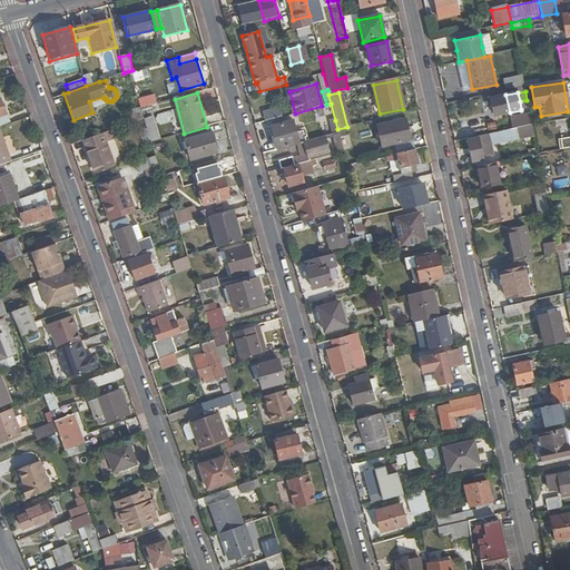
[(510,112),(505,95),(490,99),(494,117),(510,112)]
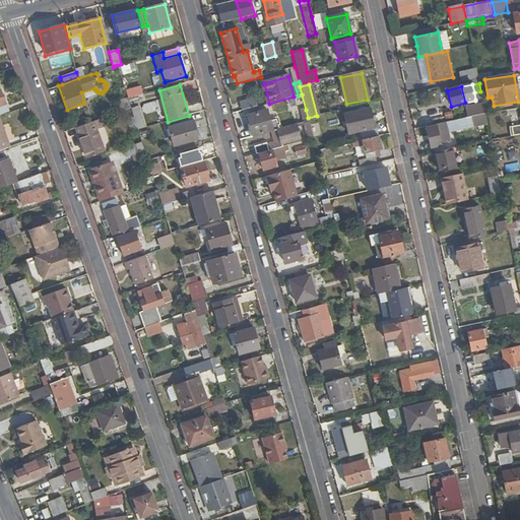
[(136,96),(140,95),(138,88),(125,91),(128,99),(128,100),(136,96)]
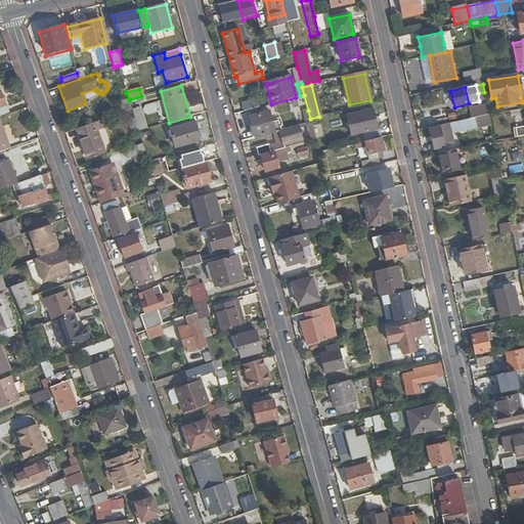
[(122,112),(132,108),(129,100),(129,99),(119,102),(122,112)]
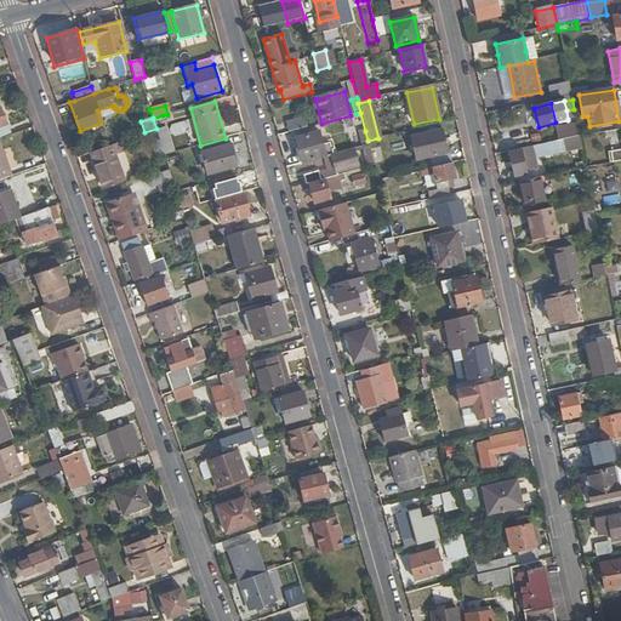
[(289,123),(291,132),(308,127),(306,118),(289,123)]
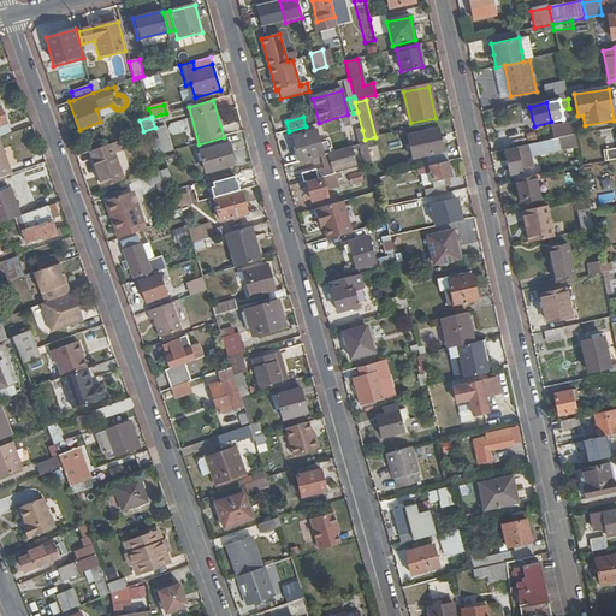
[(552,129),(555,140),(560,138),(575,136),(573,125),(552,129)]
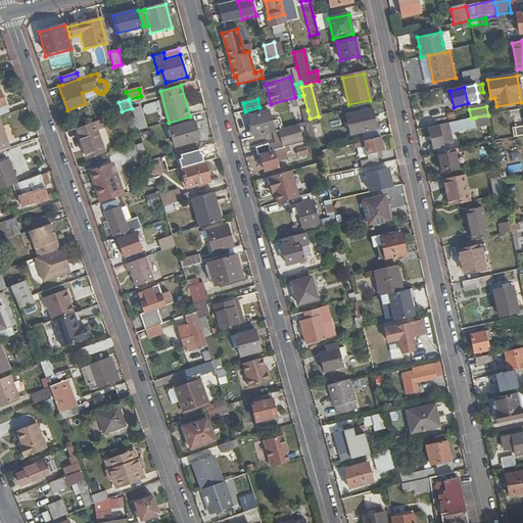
[(132,110),(139,131),(146,129),(140,108),(132,110)]
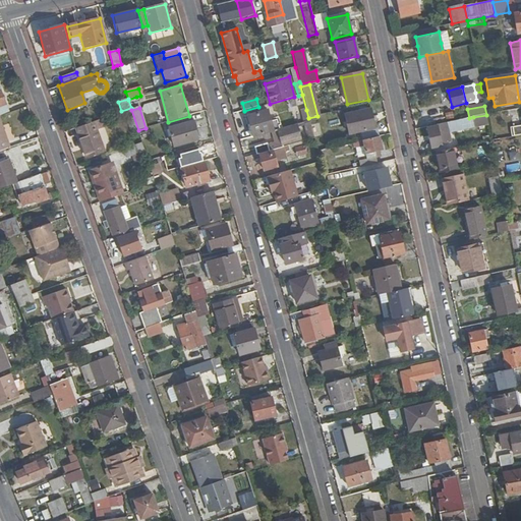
[(309,122),(308,118),(306,110),(300,111),(303,123),(309,122)]
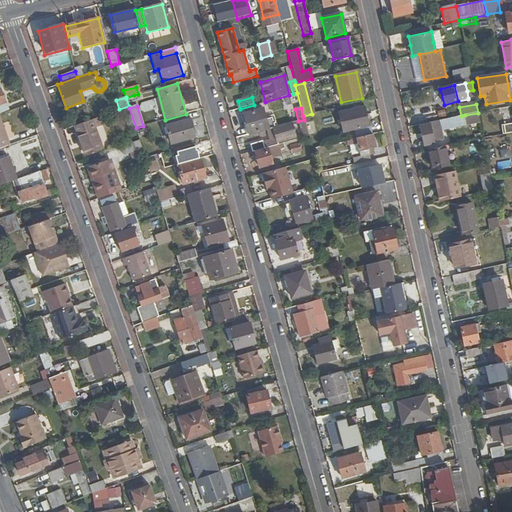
[(250,134),(268,130),(269,129),(264,109),(245,114),(250,134)]
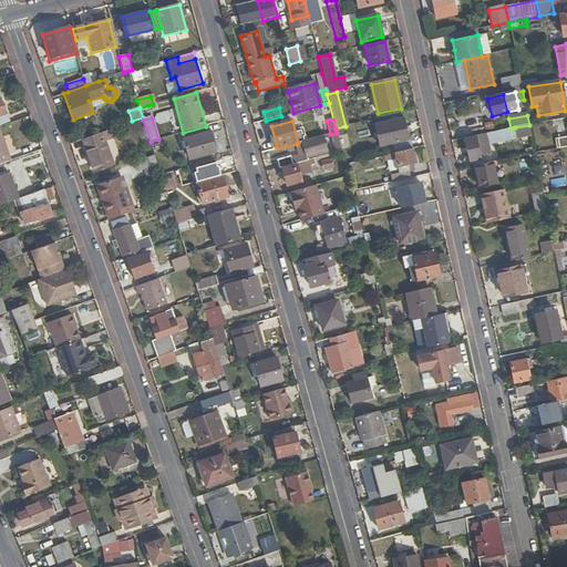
[(394,153),(395,153),(412,150),(410,141),(408,141),(403,121),(377,126),(381,147),(393,145),(394,153)]
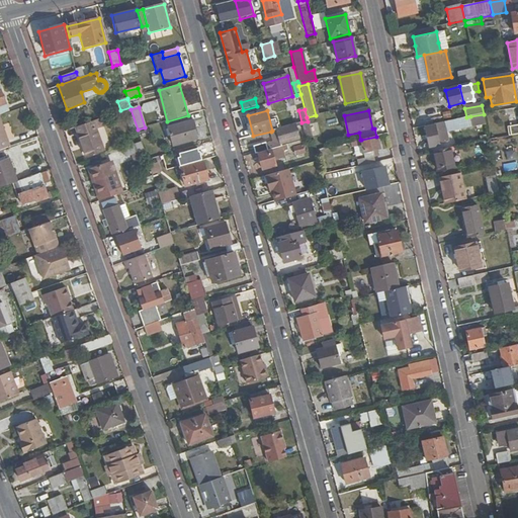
[(472,127),(486,124),(484,114),(470,116),(472,127)]
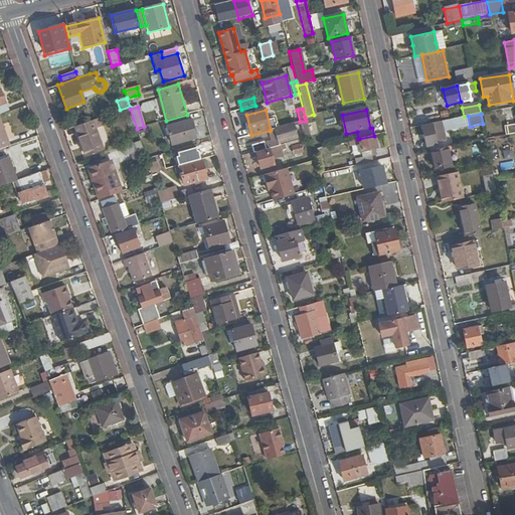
[(0,148),(10,145),(0,118),(0,148)]
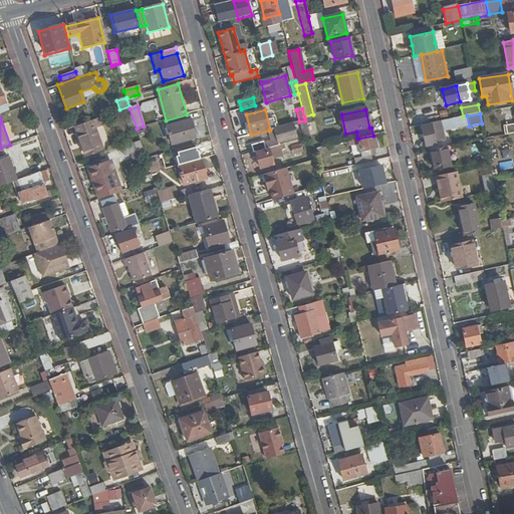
[(91,119),(76,125),(79,134),(94,129),(91,119)]
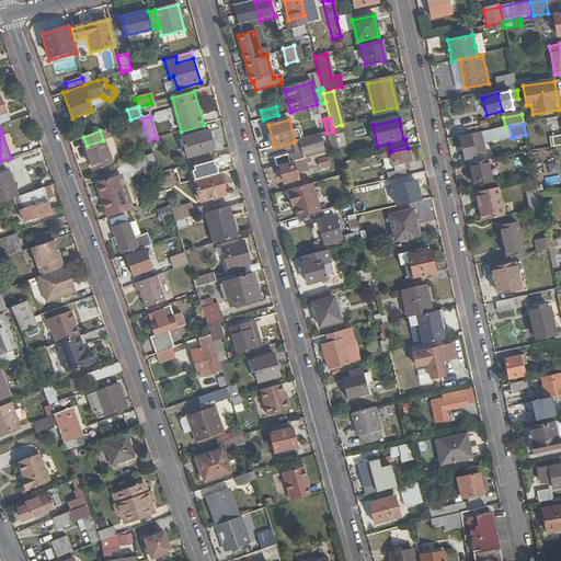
[(189,158),(214,151),(208,130),(183,138),(189,158)]
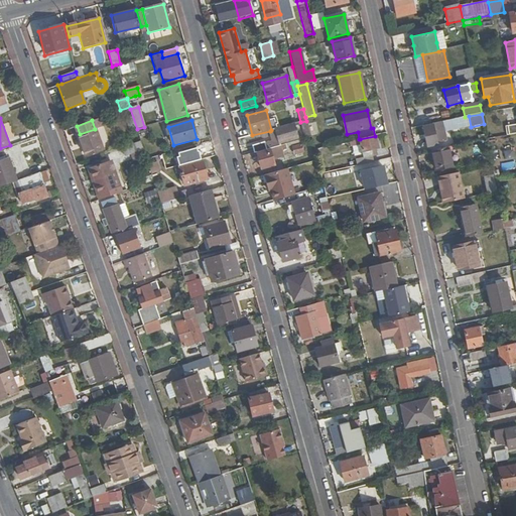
[(305,139),(311,137),(306,121),(300,122),(305,139)]
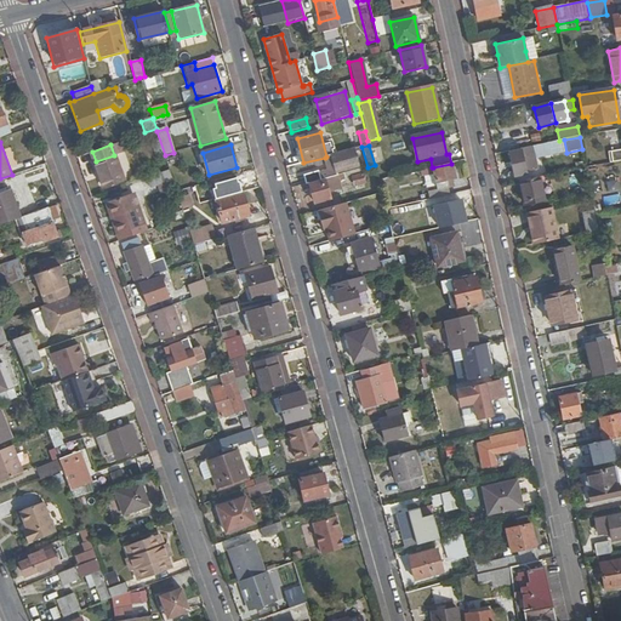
[(533,147),(522,149),(522,151),(527,172),(537,169),(533,147)]
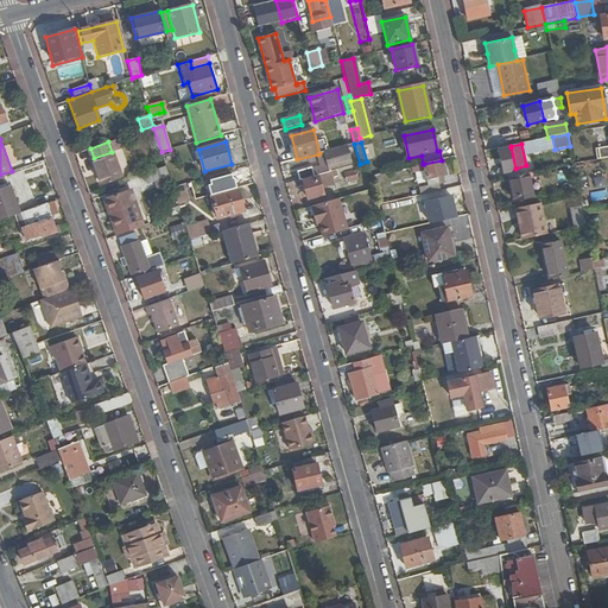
[(298,171),(301,179),(314,176),(330,172),(330,169),(352,163),(347,146),(320,153),(318,154),(322,168),(310,171),(310,169),(298,171)]
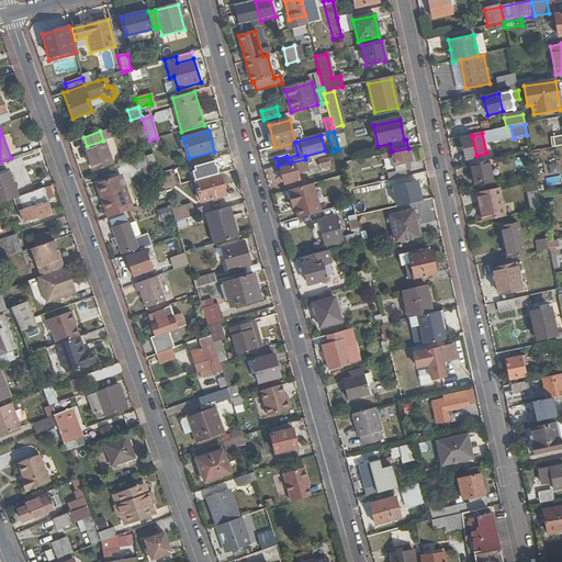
[(561,135),(552,137),(553,147),(561,145),(561,135)]
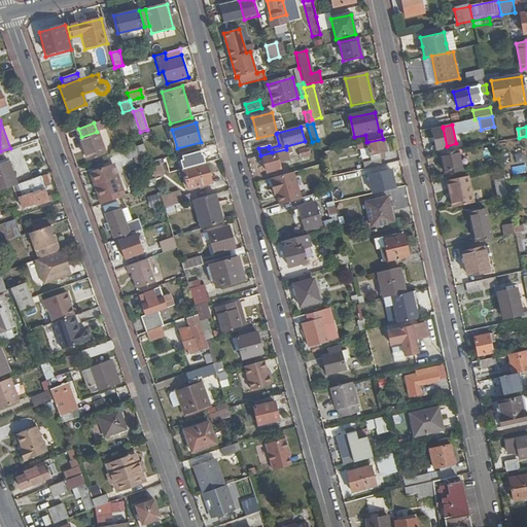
[(447,146),(443,128),(432,130),(436,150),(447,148),(447,146)]
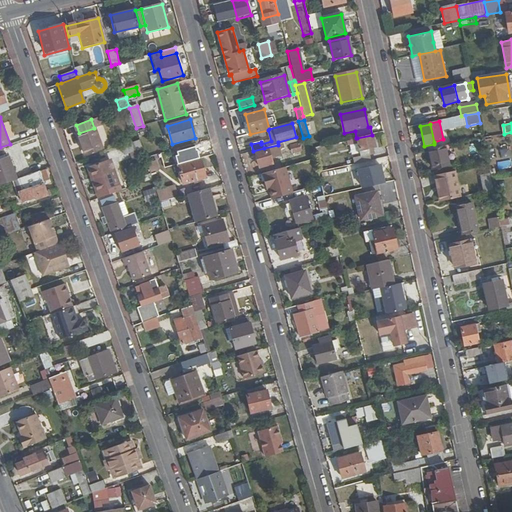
[(94,128),(79,133),(77,134),(85,155),(103,149),(95,128),(94,128)]
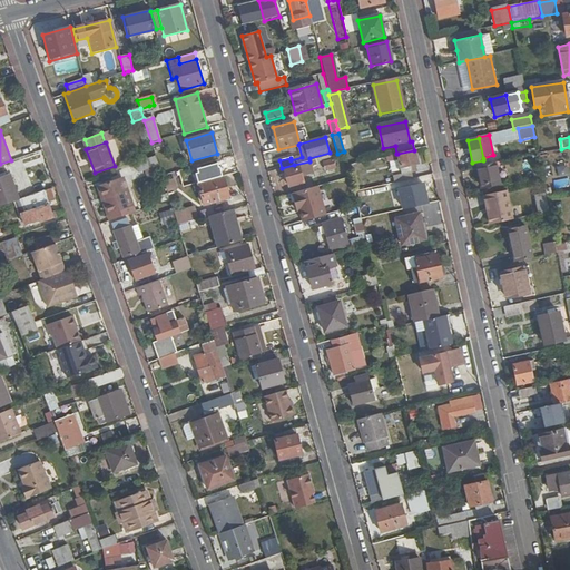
[(278,149),(266,153),(267,159),(279,156),(278,149)]
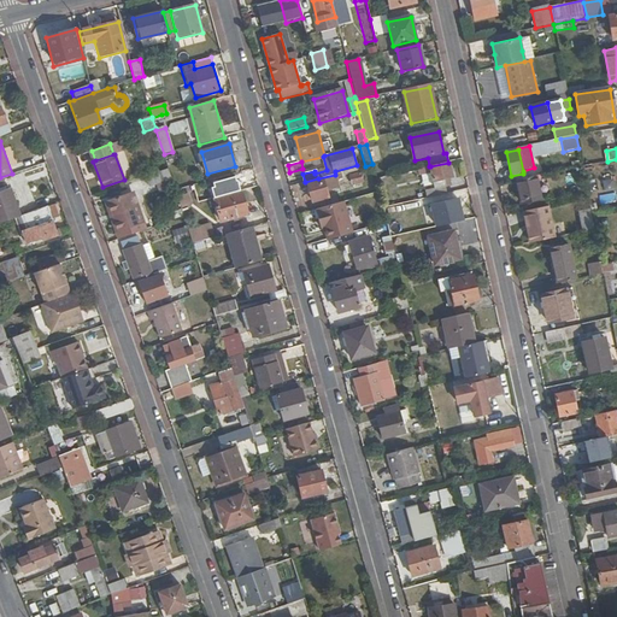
[(423,199),(441,195),(440,188),(446,187),(444,180),(453,177),(450,162),(448,163),(430,166),(432,172),(435,188),(421,192),(423,199)]
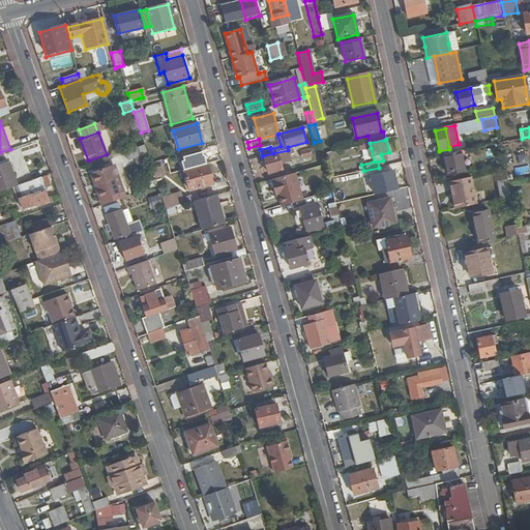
[(288,150),(273,153),(273,155),(274,159),(286,156),(285,154),(300,151),(300,152),(311,149),(321,146),(320,141),(314,143),(288,150)]
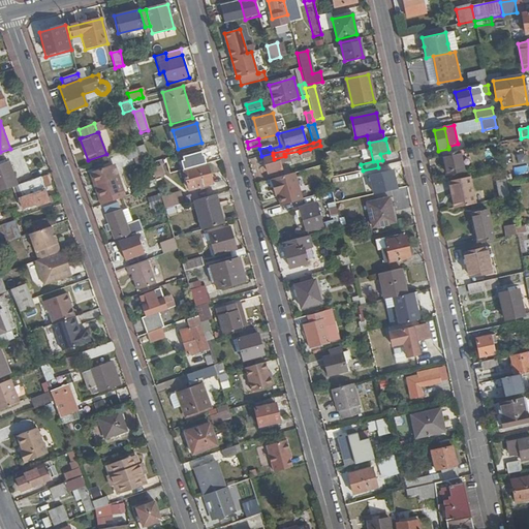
[(144,145),(124,152),(127,160),(133,158),(136,166),(150,162),(144,145)]
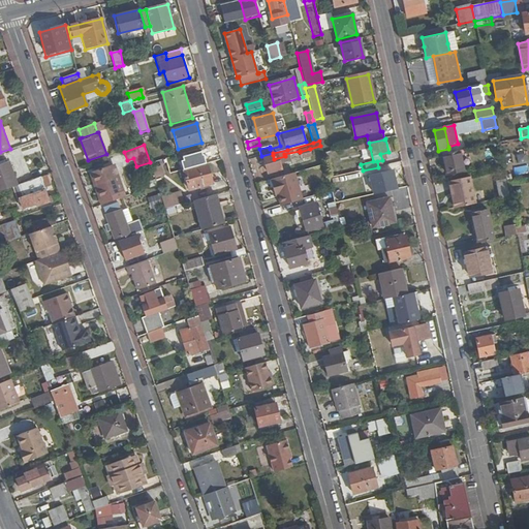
[(312,157),(310,149),(300,152),(302,159),(312,157)]
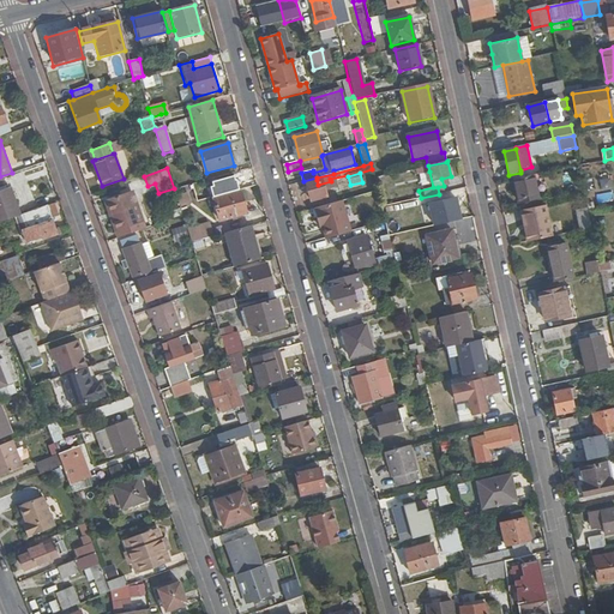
[(535,175),(515,180),(521,204),(540,199),(535,175)]
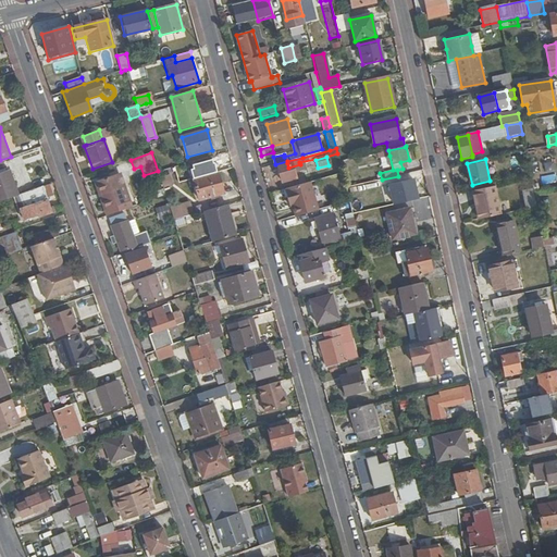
[(288,168),(287,163),(273,166),(277,184),(292,181),(288,168)]
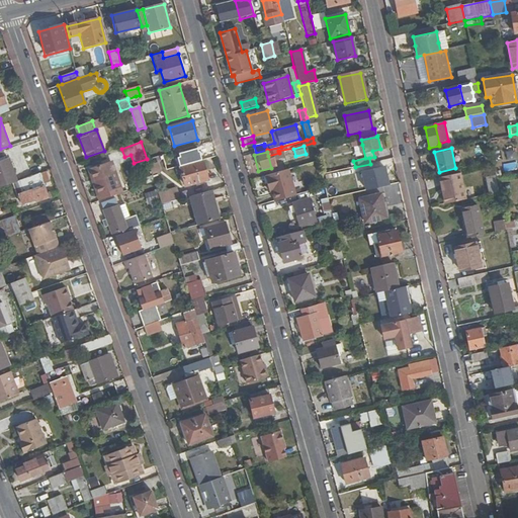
[(0,187),(2,187),(17,181),(9,158),(0,160),(0,187)]
